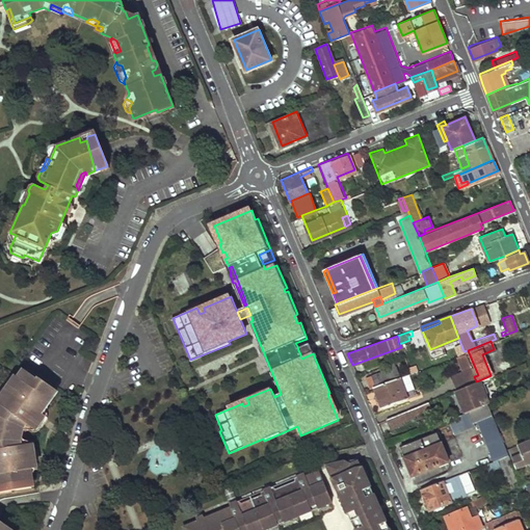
[(300,354),(301,359),(313,353),(312,349),(310,345),(298,350),(300,354)]
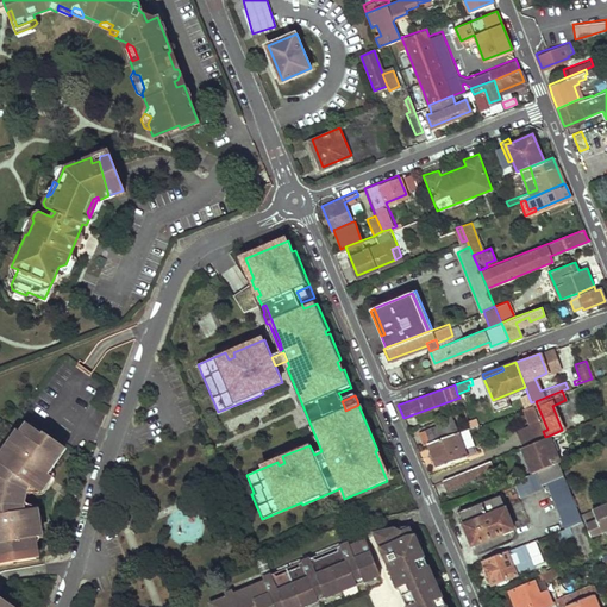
[(543,431),(532,404),(523,408),(529,425),(515,430),(523,446),(545,437),(543,431)]
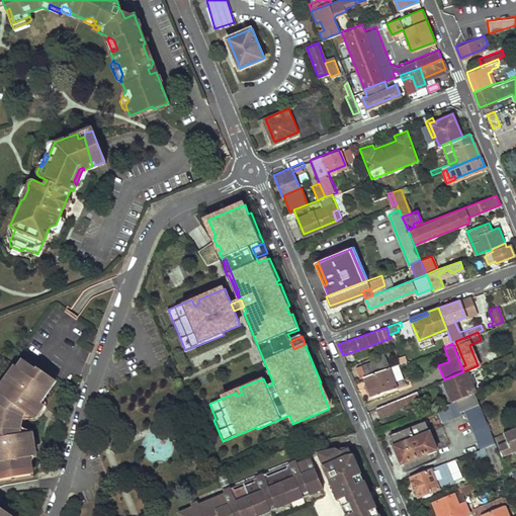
[(388,367),(389,366),(385,358),(358,368),(361,377),(363,376),(388,367)]
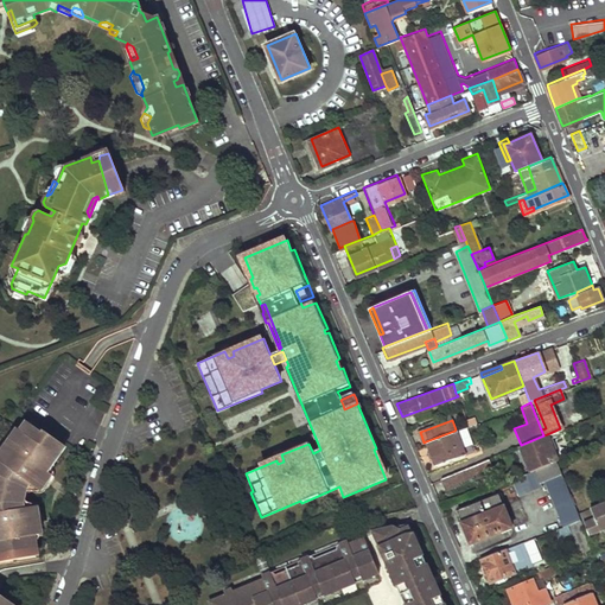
[(0,561),(34,555),(31,535),(30,526),(27,527),(26,517),(29,517),(33,513),(33,505),(20,508),(19,503),(24,485),(26,481),(38,489),(39,484),(38,477),(34,475),(40,467),(44,470),(63,444),(42,430),(40,432),(29,422),(21,432),(19,430),(0,456),(0,462),(0,561)]
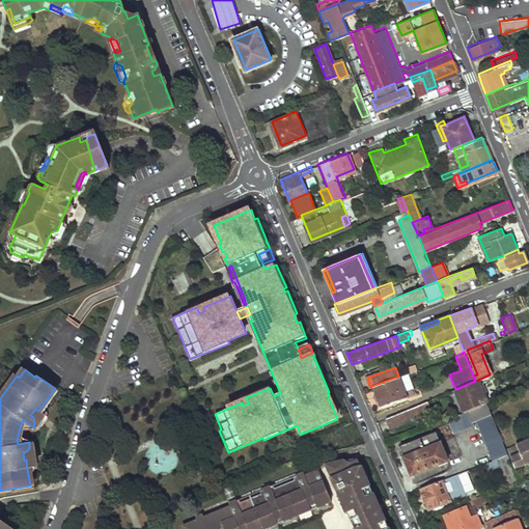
[(397,377),(372,386),(381,406),(405,396),(397,377)]
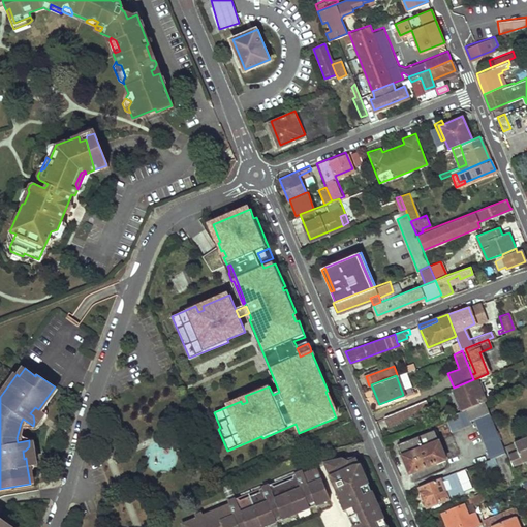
[(454,388),(452,389),(460,409),(483,401),(485,400),(476,378),(473,379),(454,388)]
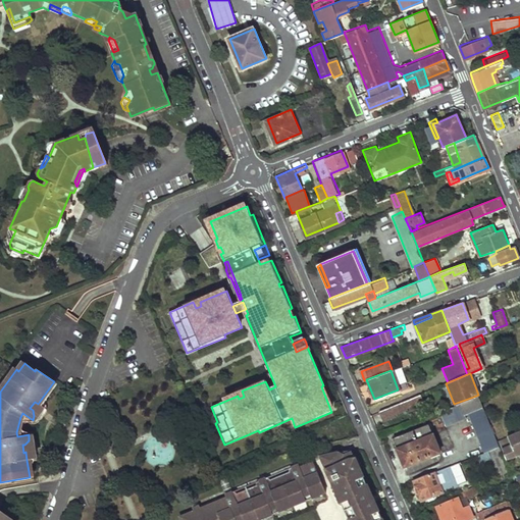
[(387,407),(378,410),(382,417),(421,401),(418,394),(387,407)]
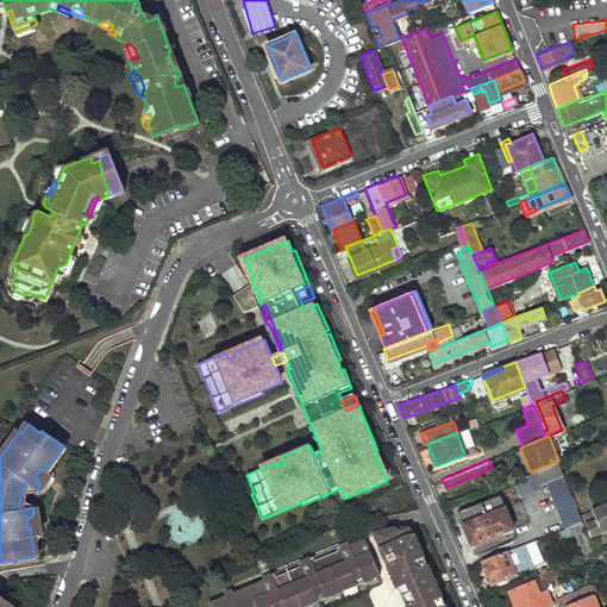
[(530,471),(508,481),(515,496),(538,488),(537,483),(542,482),(561,527),(565,526),(579,519),(576,513),(574,505),(569,494),(556,462),(530,471)]
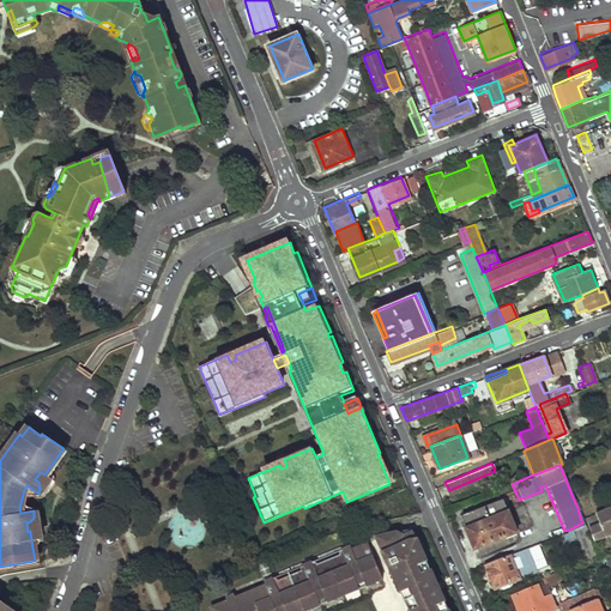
[(41,489),(49,478),(44,475),(41,472),(35,479),(38,482),(40,489),(38,494),(41,489)]
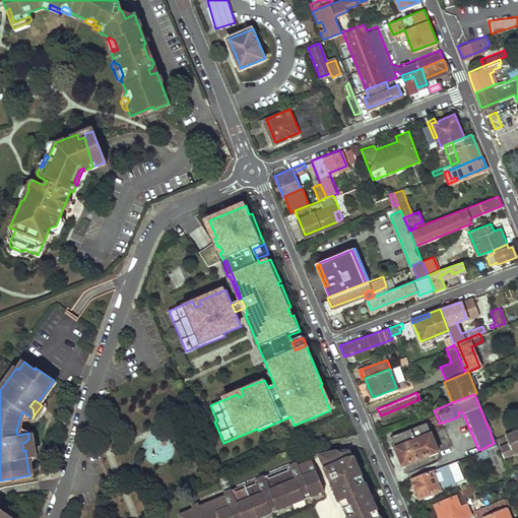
[(486,422),(490,431),(495,429),(491,419),(486,422)]
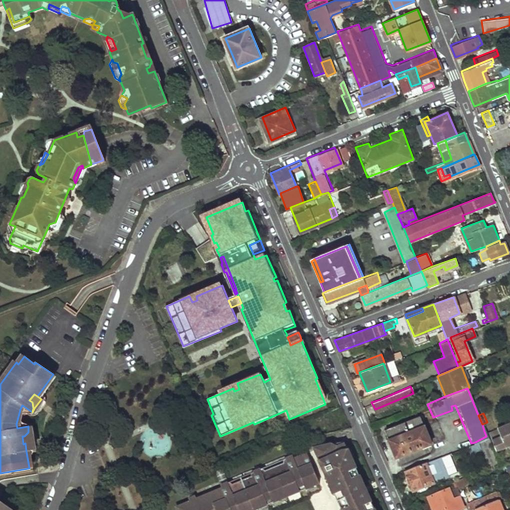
[(385,429),(396,457),(430,443),(420,415),(385,429)]
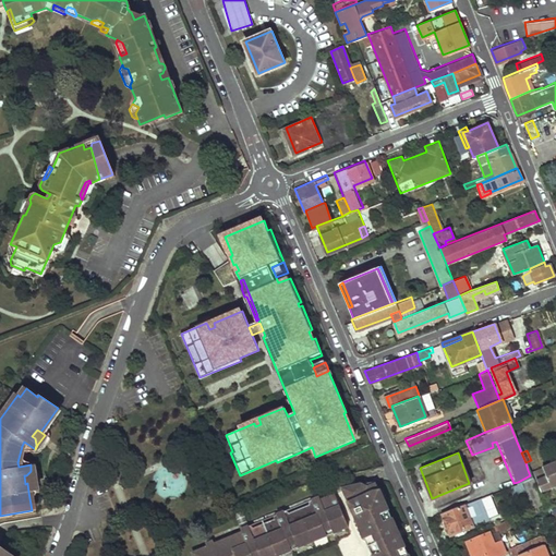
[(555,458),(541,464),(541,467),(531,471),(540,491),(555,483),(555,458)]
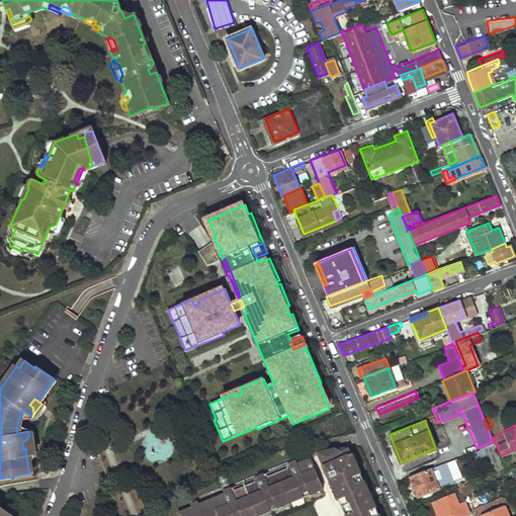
[(25,448),(26,456),(32,455),(28,431),(28,437),(24,441),(22,441),(23,449),(25,448)]
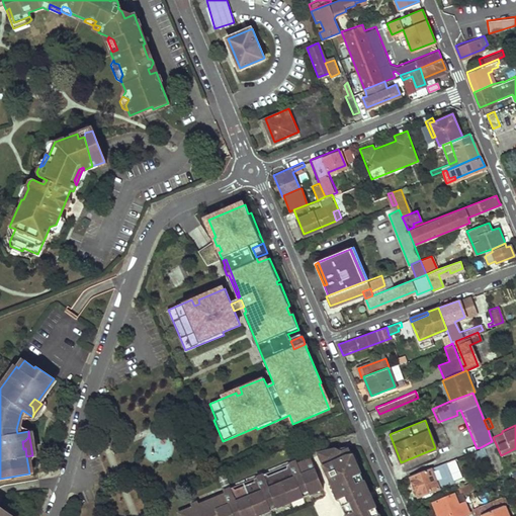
[(492,441),(481,447),(491,471),(503,466),(492,441)]
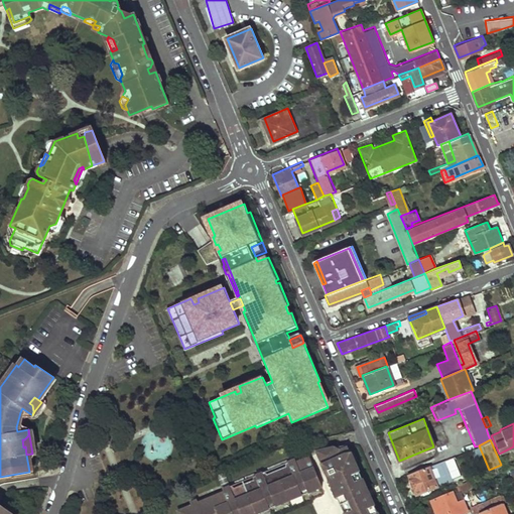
[(326,448),(315,451),(322,465),(327,477),(327,476),(332,487),(336,486),(338,490),(336,495),(344,513),(377,513),(354,461),(351,463),(349,459),(351,454),(347,446),(328,455),(326,448)]
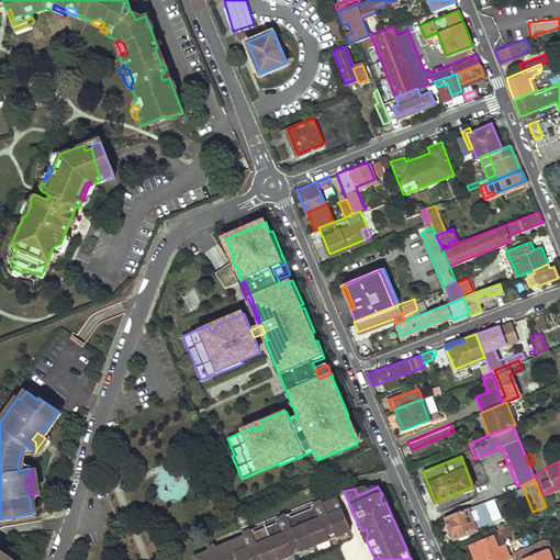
[(494,495),(472,504),(467,507),(444,516),(452,537),(476,528),(469,513),(496,502),(494,495)]
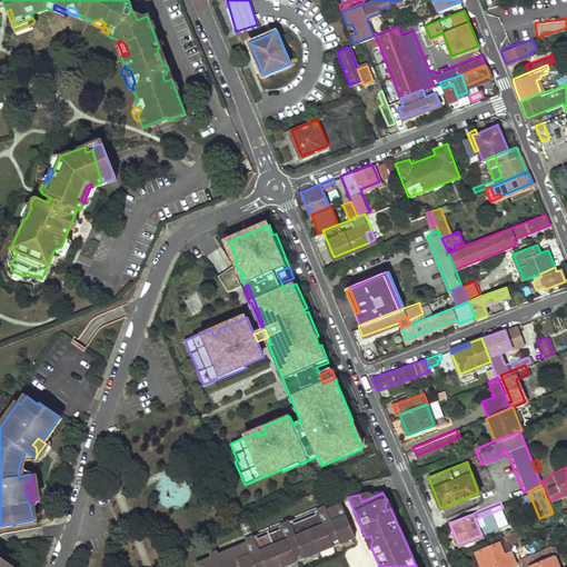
[(210,557),(196,563),(197,566),(278,566),(281,566),(280,561),(285,559),(286,560),(290,561),(297,559),(295,555),(301,553),(301,554),(307,555),(318,550),(316,546),(321,544),(321,545),(326,547),(332,544),(331,540),(337,537),(338,538),(342,540),(354,536),(340,503),(326,508),(325,505),(317,508),(315,510),(315,513),(292,523),(292,521),(290,520),(280,524),(279,525),(278,528),(257,537),(255,535),(252,536),(245,538),(246,541),(218,554),(216,550),(209,554),(210,557)]
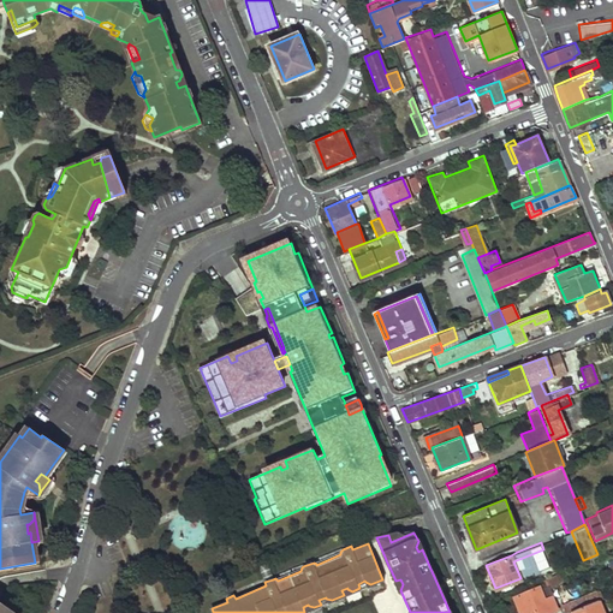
[(534,570),(537,578),(552,572),(547,564),(534,570)]
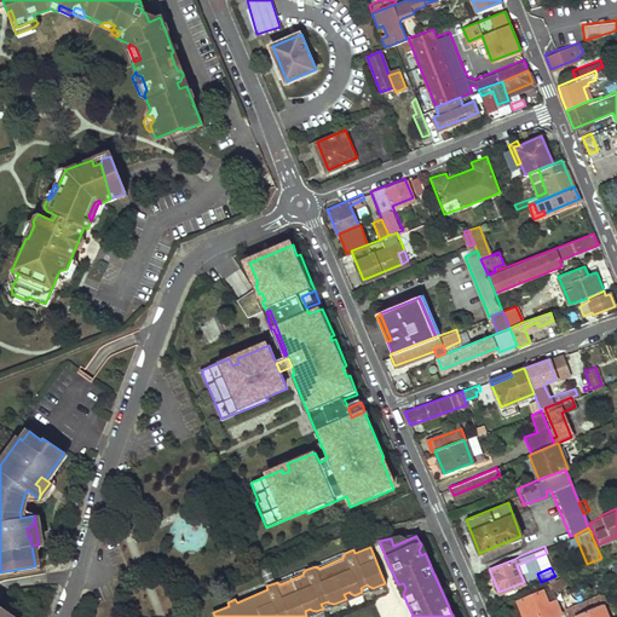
[(260,572),(266,586),(275,583),(269,569),(260,572)]
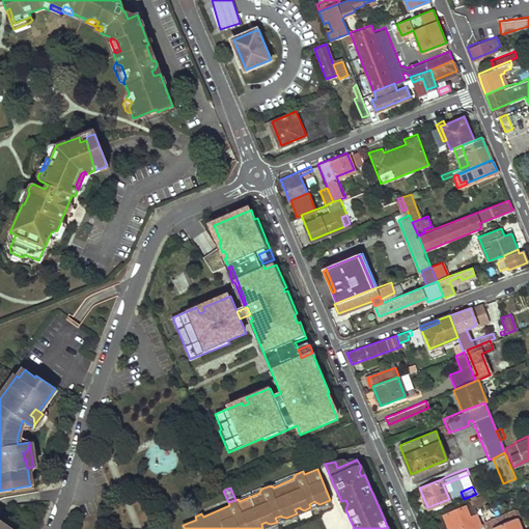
[(442,513),(448,528),(469,528),(480,524),(475,513),(469,516),(464,504),(442,513)]
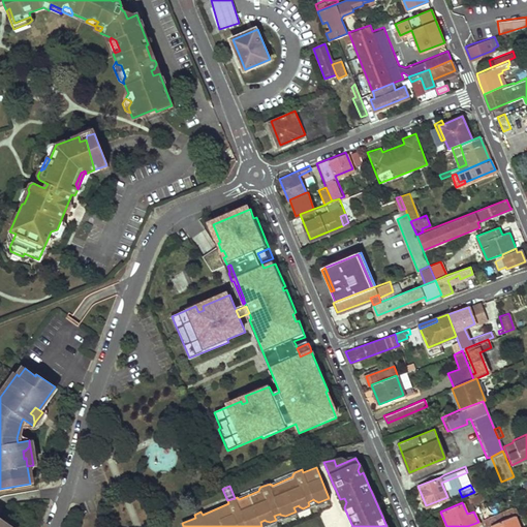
[(522,510),(524,509),(522,504),(509,509),(508,507),(506,508),(506,510),(496,516),(495,513),(483,518),(487,525),(491,523),(515,514),(522,510)]
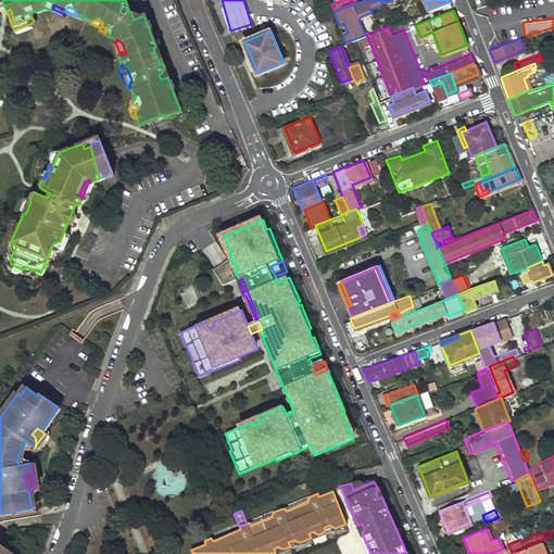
[(507,544),(520,539),(517,532),(505,538),(507,544)]
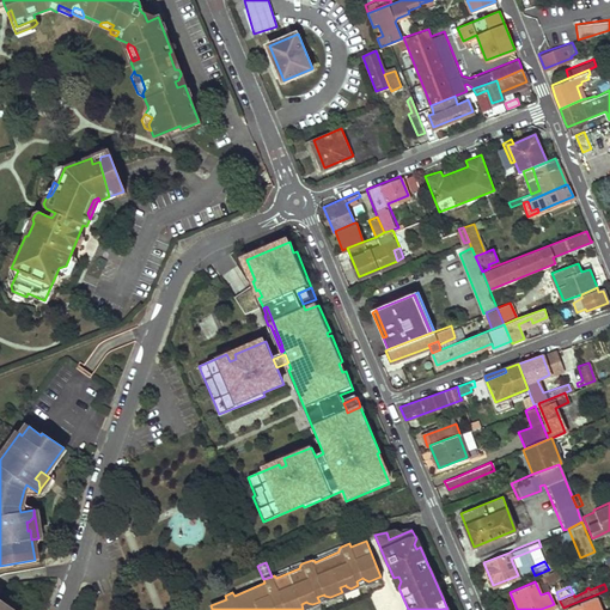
[(602,609),(596,595),(568,605),(569,609),(602,609)]
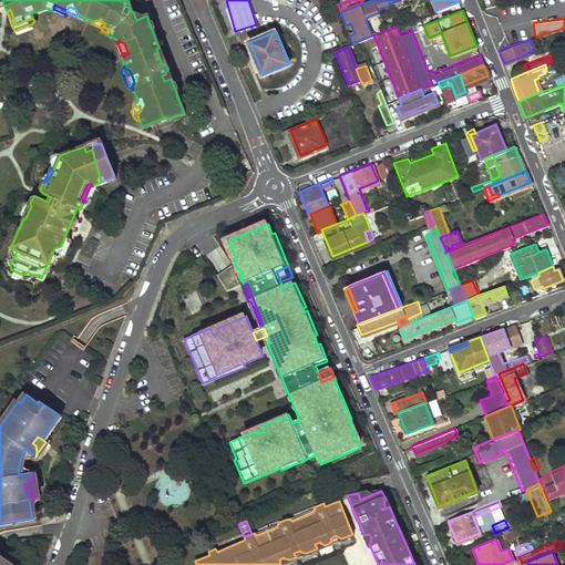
[(0,564),(14,564),(0,554),(0,564)]
